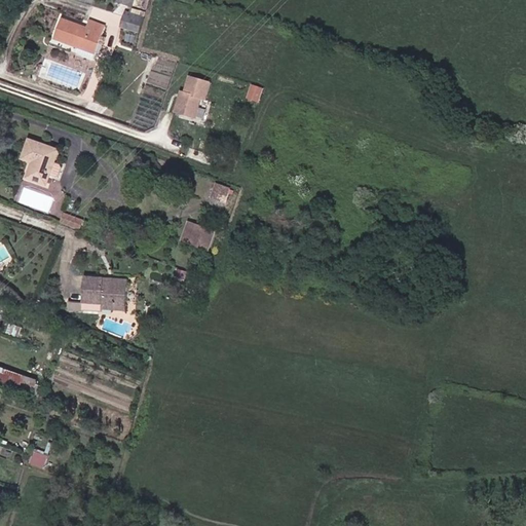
[(40,26),(83,40),(92,14),(77,8),(74,16),(47,7),(40,26)]
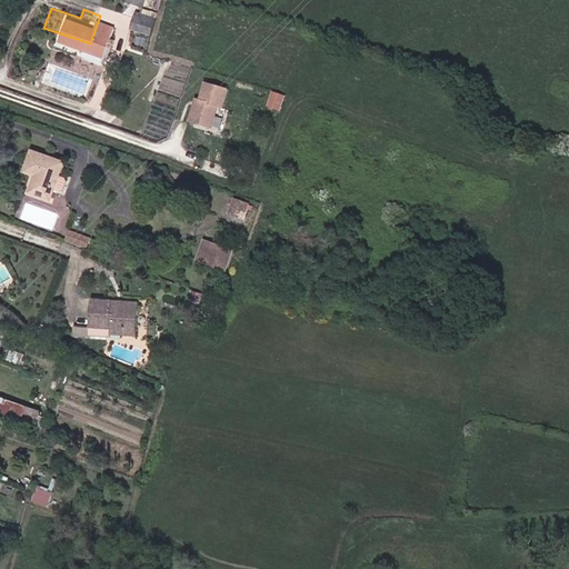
[(130,30),(152,35),(156,16),(133,11),(130,30)]
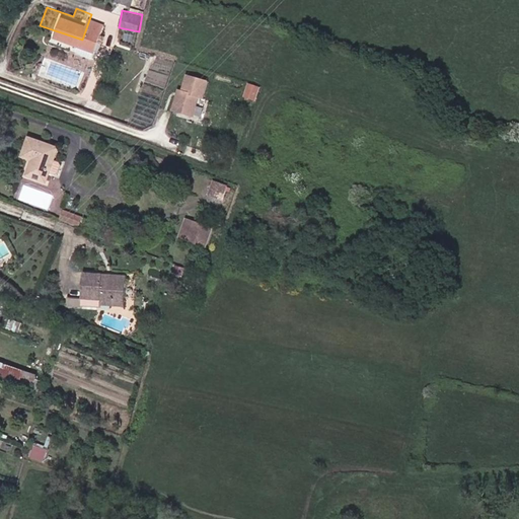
[(205,98),(209,80),(182,73),(172,112),(195,117),(200,96),(205,98)]
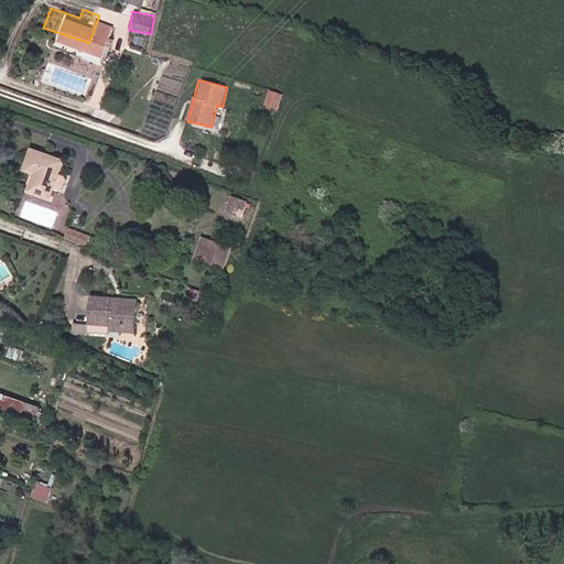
[(267,105),(279,108),(283,94),(271,90),(267,105)]
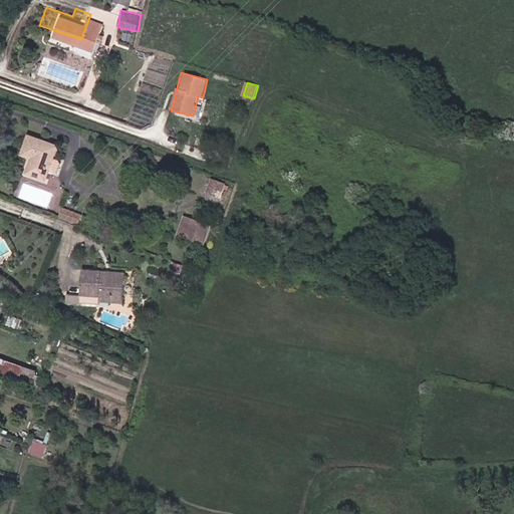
[(44,137),(16,125),(9,145),(19,149),(14,162),(31,169),(35,159),(44,162),(49,150),(40,146),(44,137)]
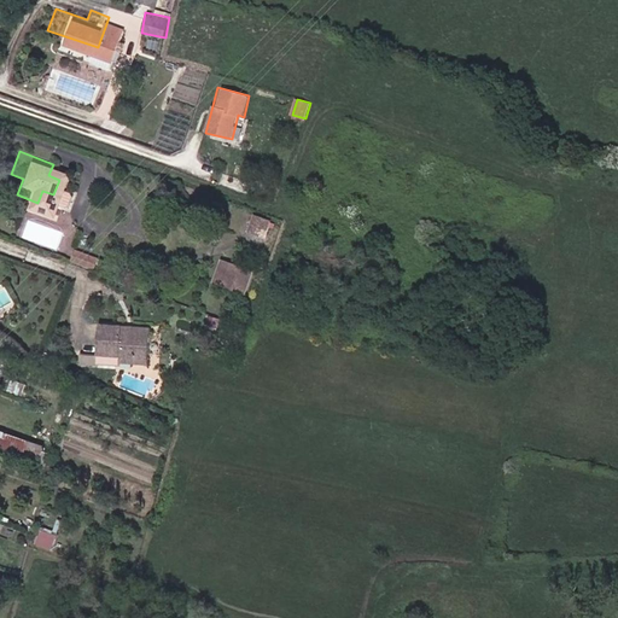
[(251,210),(235,203),(229,221),(245,227),(251,210)]
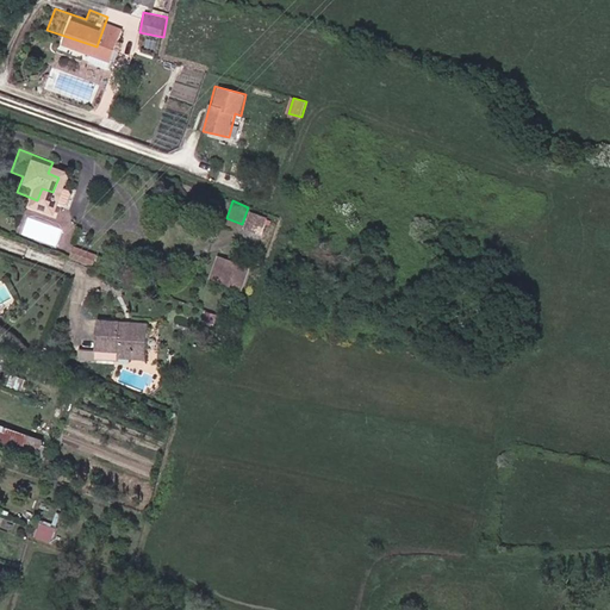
[(247,228),(269,231),(272,216),(250,212),(247,228)]
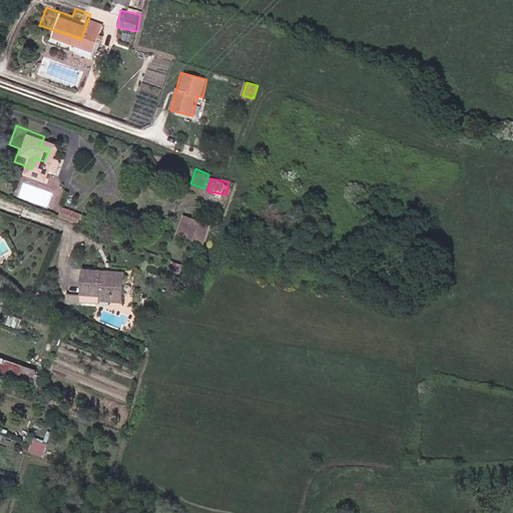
[(63,205),(48,199),(45,206),(61,212),(63,205)]
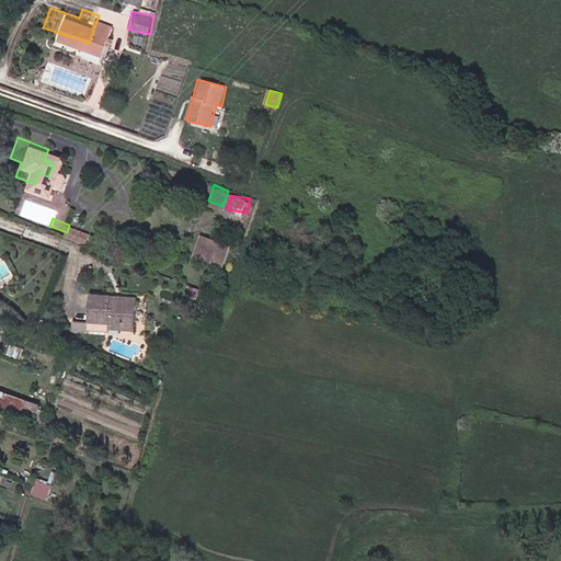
[(69,226),(66,236),(87,244),(91,233),(69,226)]
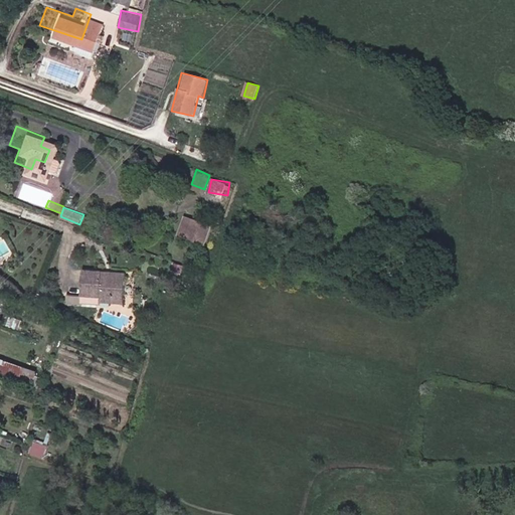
[(195,216),(170,207),(164,225),(189,233),(195,216)]
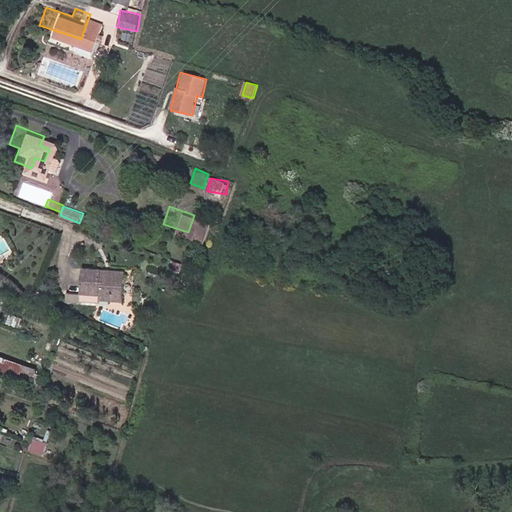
[(166,261),(169,255),(160,251),(158,258),(166,261)]
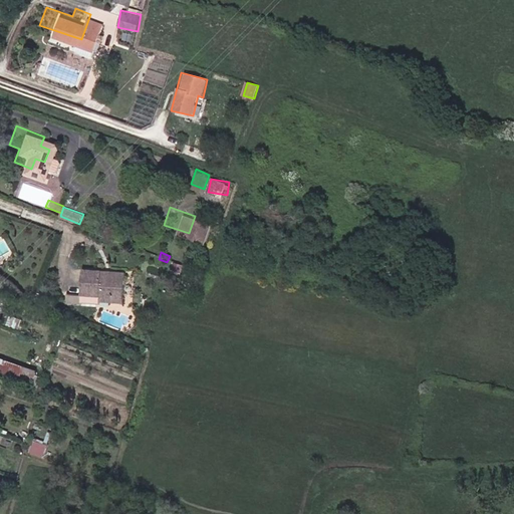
[(110,284),(110,263),(65,261),(66,287),(65,294),(83,295),(83,292),(99,293),(98,284),(110,284)]
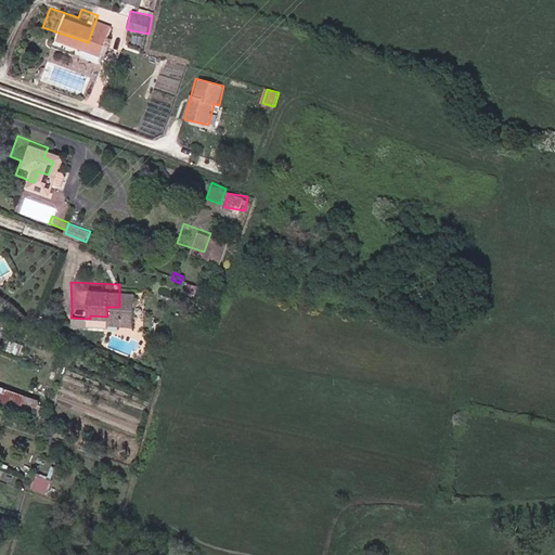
[(71,318),(72,310),(55,309),(55,318),(71,319),(71,318)]
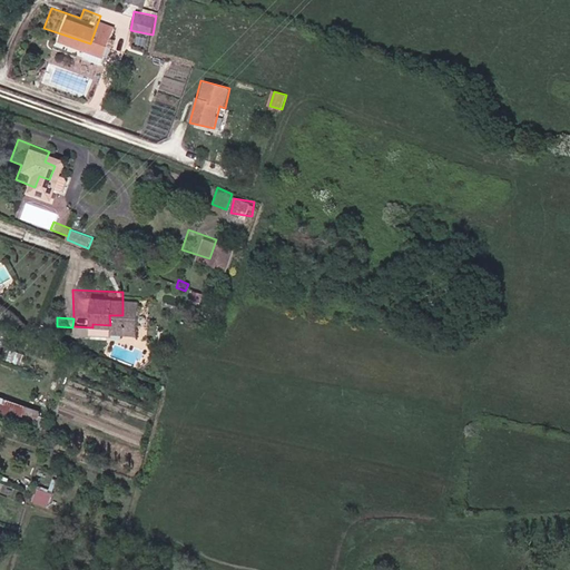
[(0,413),(39,423),(42,409),(0,397),(0,413)]
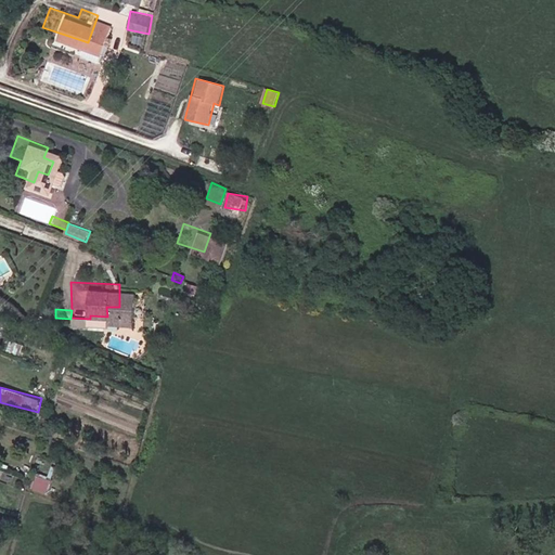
[(38,475),(34,488),(48,492),(52,479),(38,475)]
